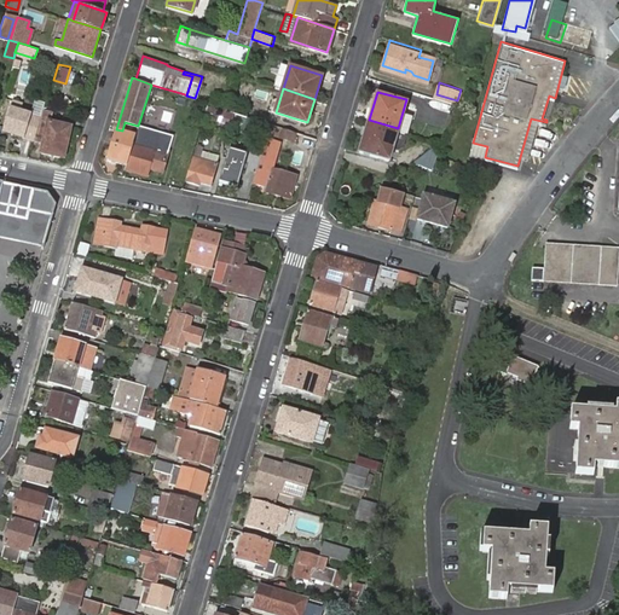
[(11,133),(33,139),(40,117),(19,111),(21,103),(12,100),(5,125),(12,127),(11,133)]
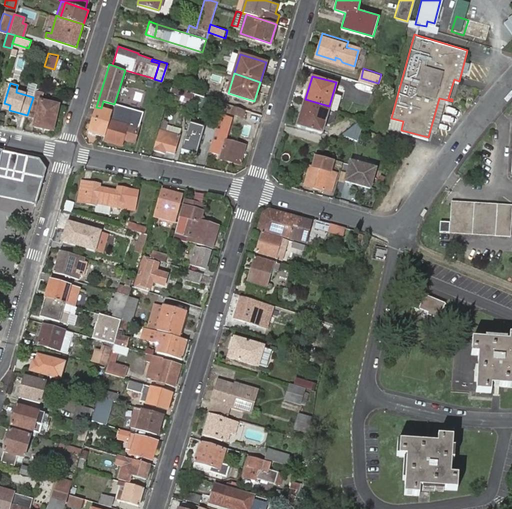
[(193,97),(194,94),(171,87),(170,92),(186,98),(187,95),(193,97)]
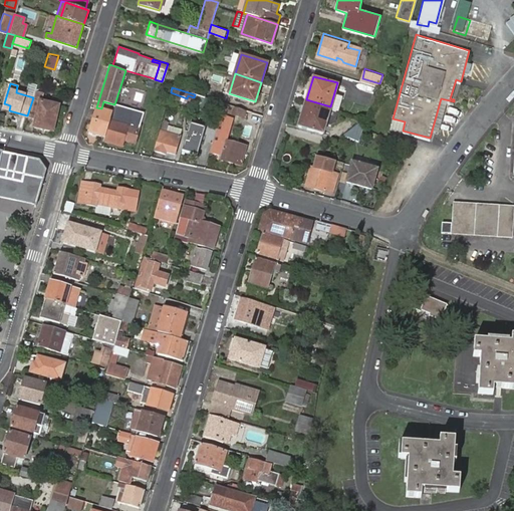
[(42,92),(35,90),(33,97),(27,115),(35,117),(33,125),(51,130),(58,105),(40,100),(42,92)]
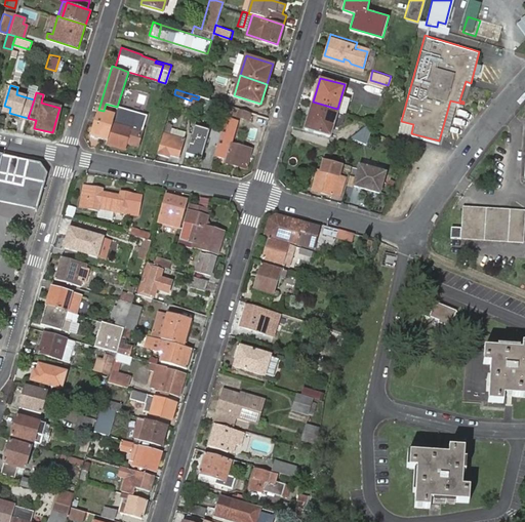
[(218,99),(210,97),(206,112),(214,114),(218,99)]
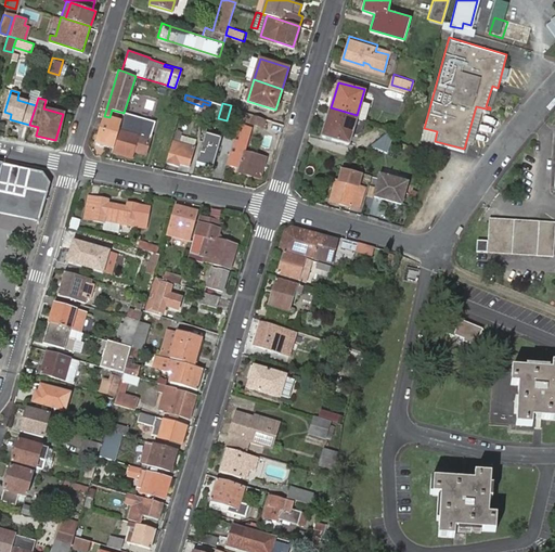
[(139,111),(126,106),(124,113),(123,116),(136,119),(139,111)]
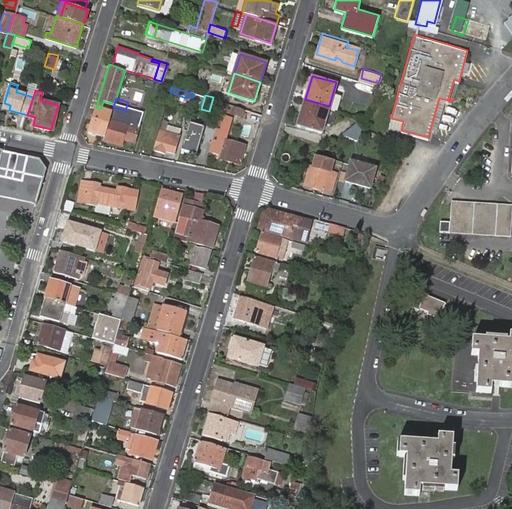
[(329,106),(305,99),(298,123),(322,130),(329,106)]
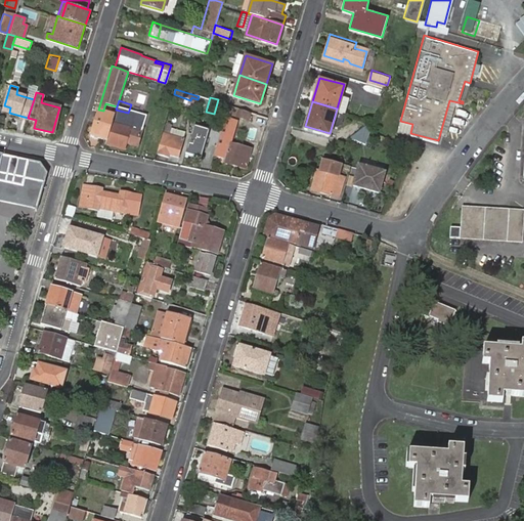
[(248,118),(250,111),(250,110),(227,103),(225,111),(248,118)]
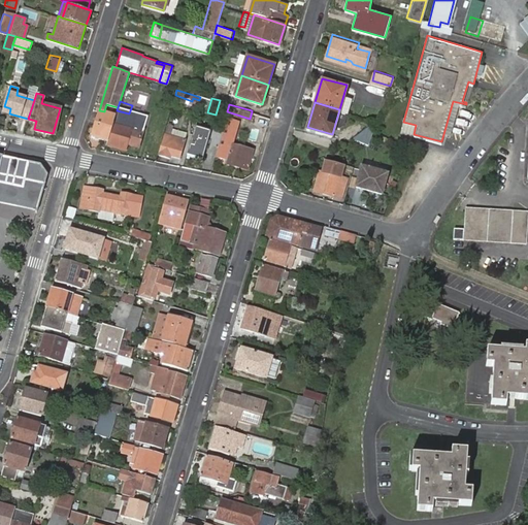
[(104,111),(99,110),(91,134),(107,139),(113,120),(116,115),(104,111)]
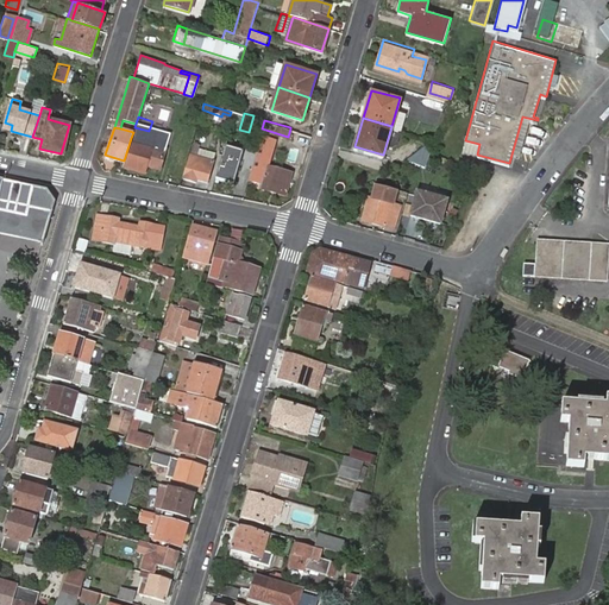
[(159,168),(165,146),(149,140),(146,145),(135,142),(135,139),(131,138),(124,161),(123,164),(145,171),(148,164),(159,168)]
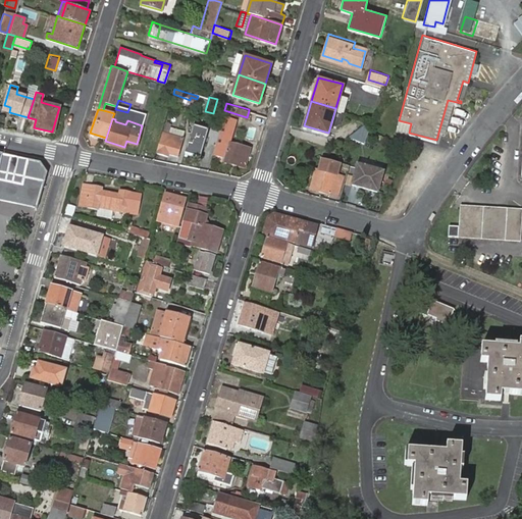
[(363,122),(350,133),(364,141),(371,126),(369,125),(363,122)]
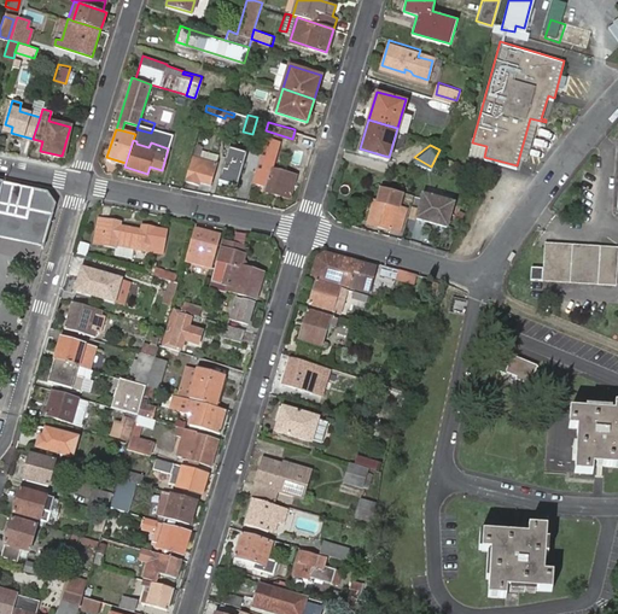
[(246,152),(228,147),(219,180),(237,186),(246,152)]
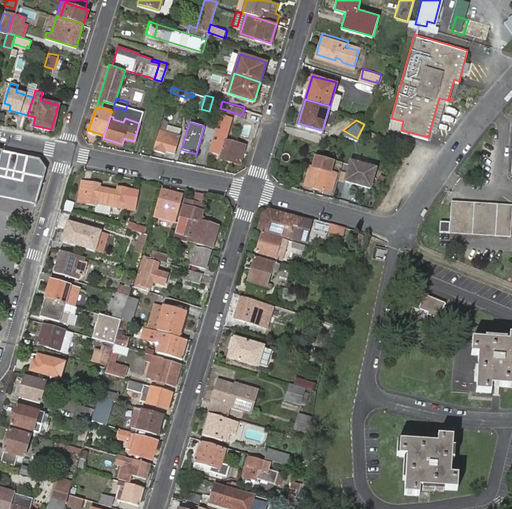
[(174,152),(179,135),(163,130),(164,127),(160,126),(154,148),(165,152),(166,149),(174,152)]
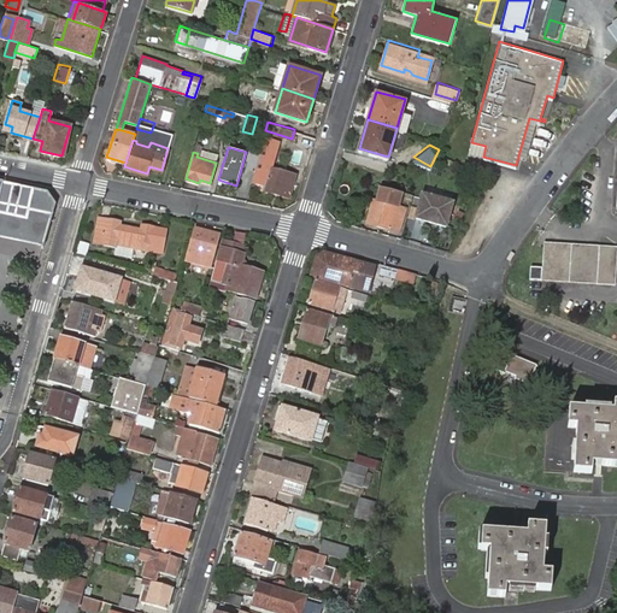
[(288,195),(295,174),(286,171),(287,165),(275,163),(272,169),(262,165),(256,188),(288,195)]
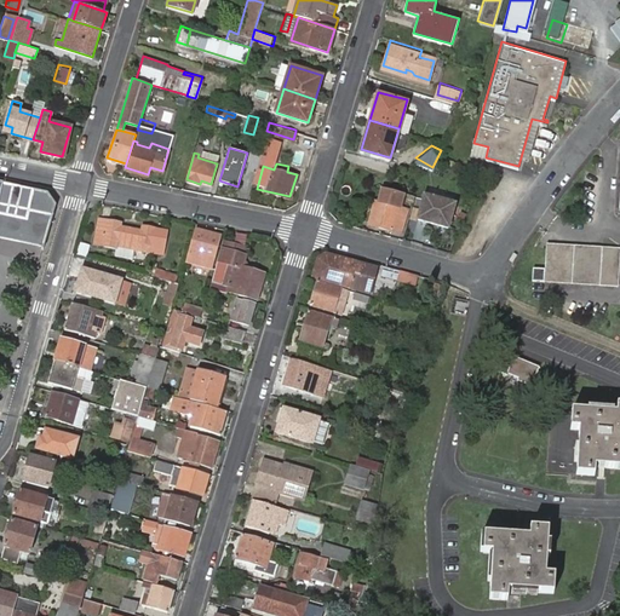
[(0,206),(26,212),(23,220),(38,224),(35,231),(32,245),(42,247),(55,203),(47,191),(32,189),(32,188),(0,180),(0,206)]
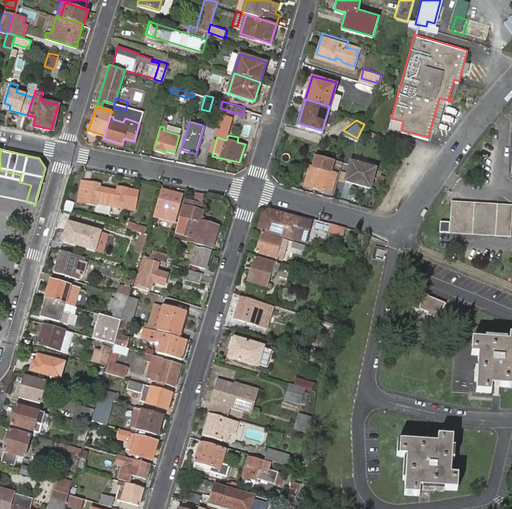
[(332,158),(314,153),(311,164),(309,164),(305,183),(330,190),(335,171),(329,169),(332,158)]
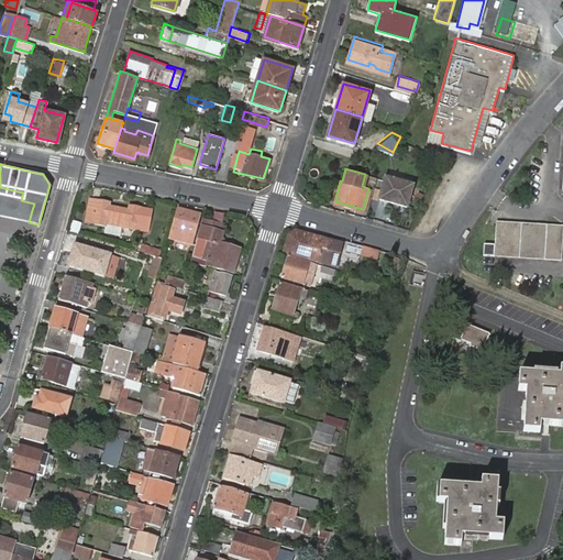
[(412,182),(385,174),(378,195),(407,202),(412,182)]
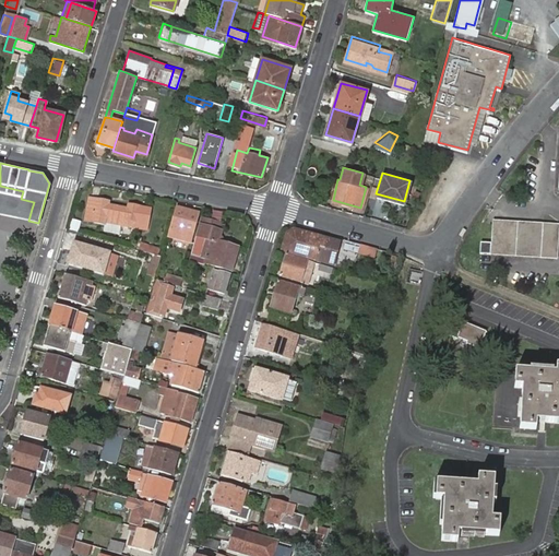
[(21,199),(23,191),(0,186),(0,202),(32,209),(34,202),(21,199)]
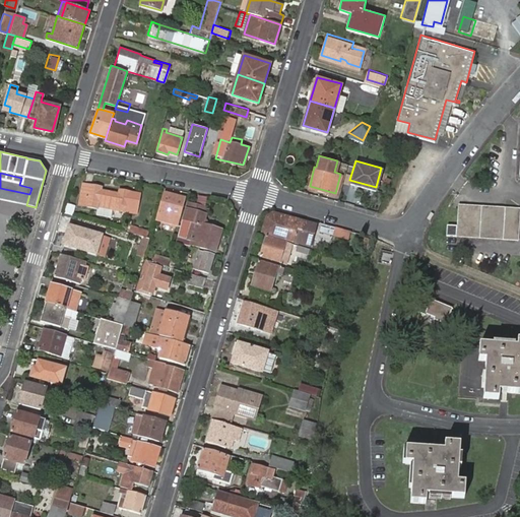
[(87,196),(86,205),(96,207),(98,205),(125,209),(126,205),(137,206),(140,193),(129,191),(119,189),(119,192),(102,188),(102,186),(83,183),(80,195),(87,196)]
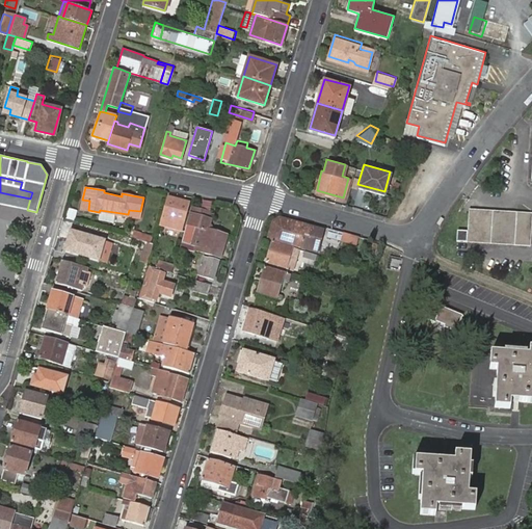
[(168,195),(160,223),(181,230),(189,202),(168,195)]
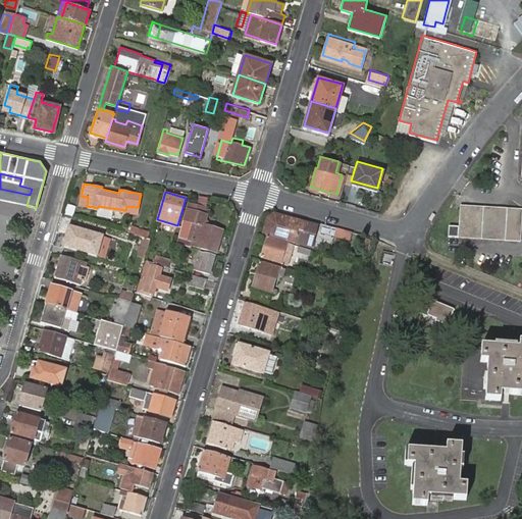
[(176,241),(191,245),(191,244),(214,251),(220,228),(208,224),(208,223),(207,220),(205,219),(206,214),(204,213),(197,211),(199,206),(187,202),(183,217),(193,220),(188,239),(177,236),(176,241)]
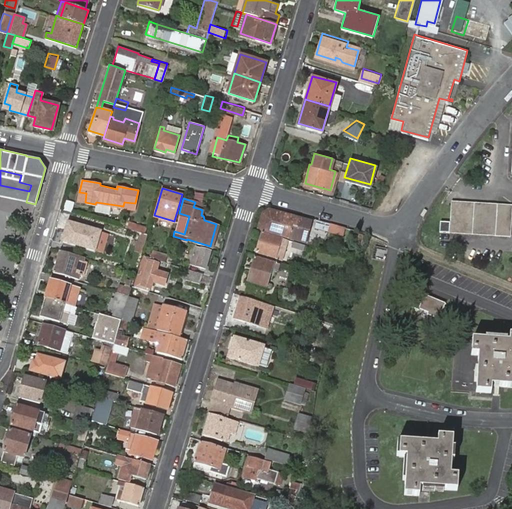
[(450,219),(449,229),(510,233),(511,202),(452,198),(450,219)]
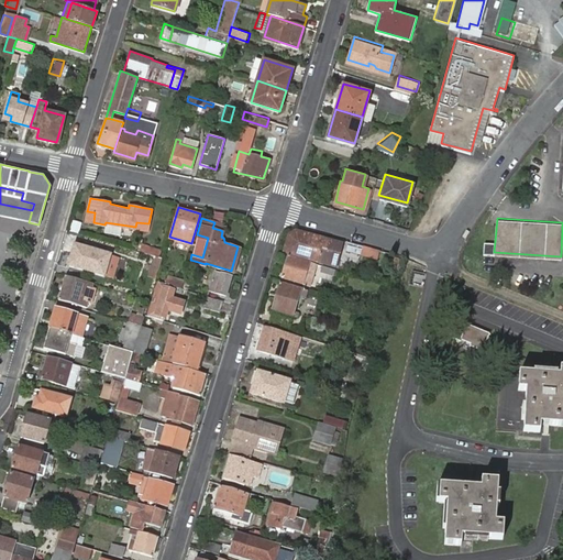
[(343,241),(297,229),(290,232),(285,250),(308,257),(308,259),(323,263),(330,265),(333,252),(340,254),(343,241)]
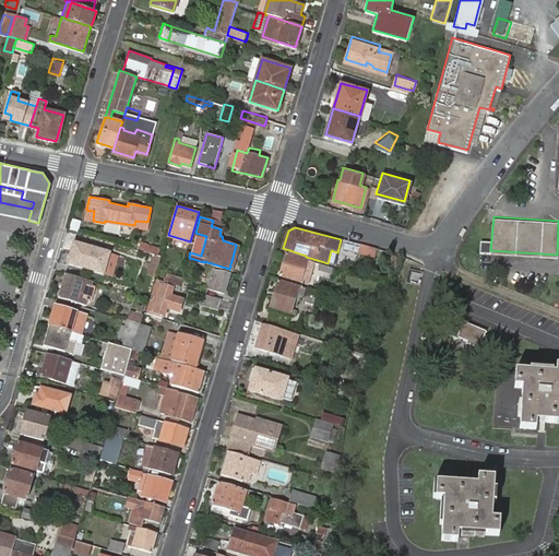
[(195,233),(190,252),(201,256),(206,236),(195,233)]
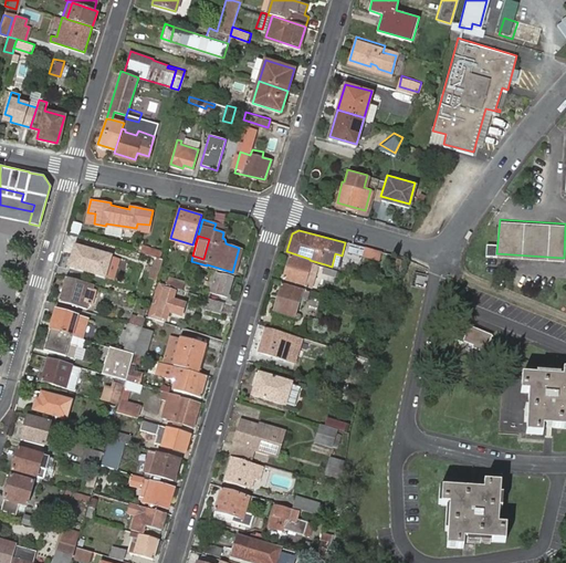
[(485,253),(496,253),(498,242),(486,242),(485,253)]
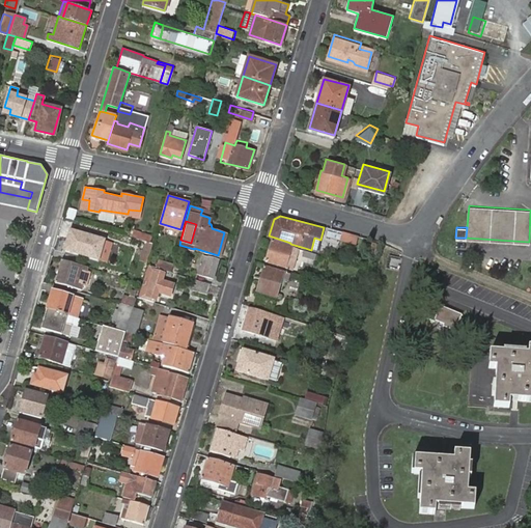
[(65,248),(99,257),(105,238),(72,228),(65,248)]
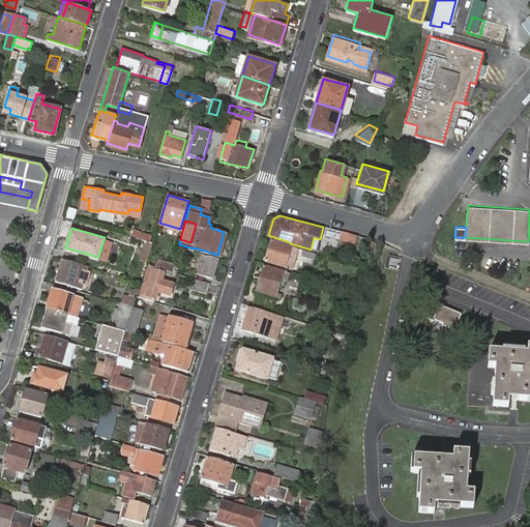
[(144,239),(150,240),(151,236),(133,231),(131,235),(144,239)]
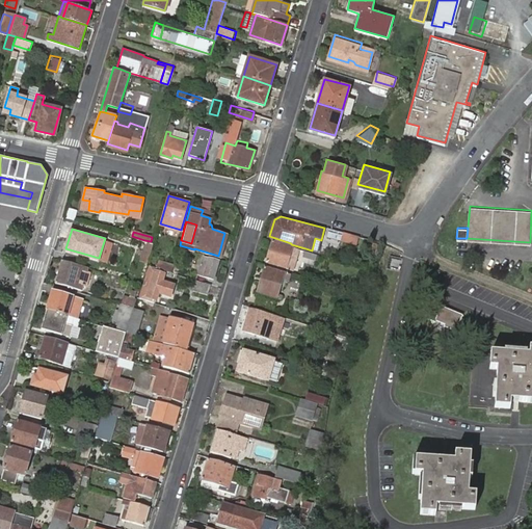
[(105,238),(99,258),(106,261),(112,240),(105,238)]
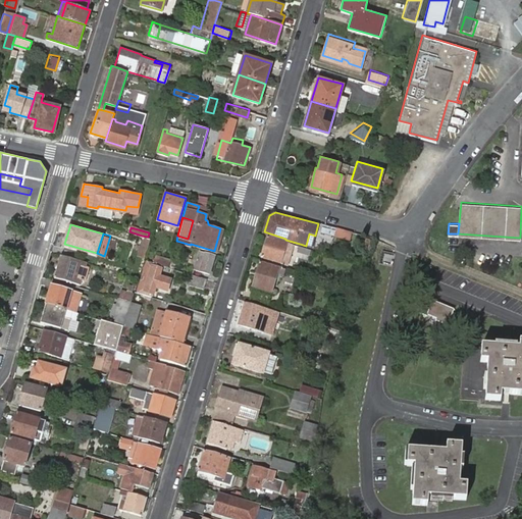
[(315,236),(309,234),(306,246),(312,248),(315,236)]
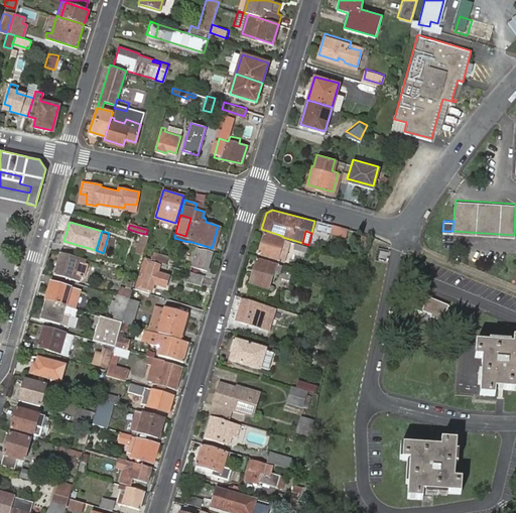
[(146,242),(148,235),(146,234),(140,233),(138,240),(146,242)]
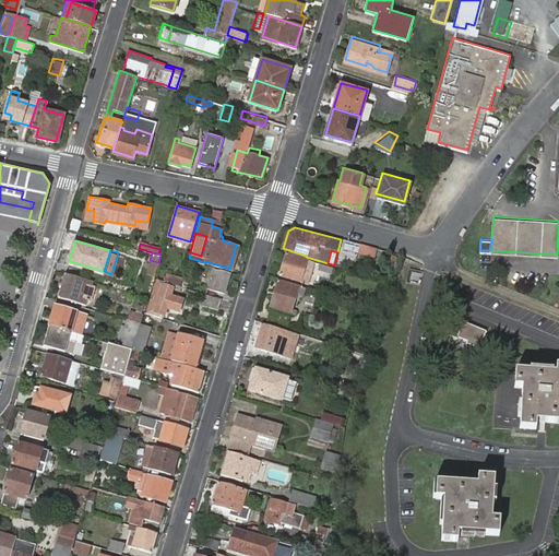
[(281,274),(308,283),(314,261),(286,253),(281,274)]
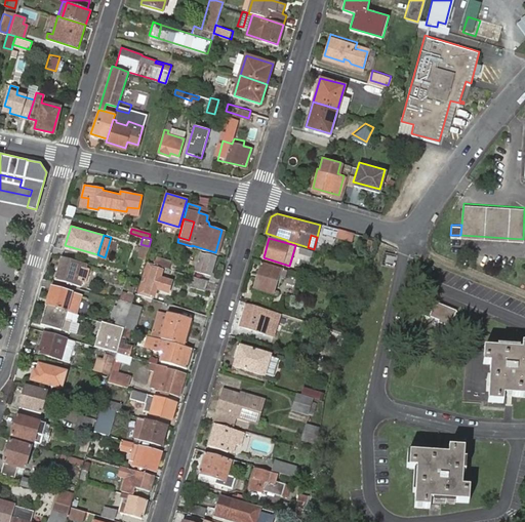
[(308,247),(301,245),(298,254),(312,258),(315,250),(314,249),(308,247)]
